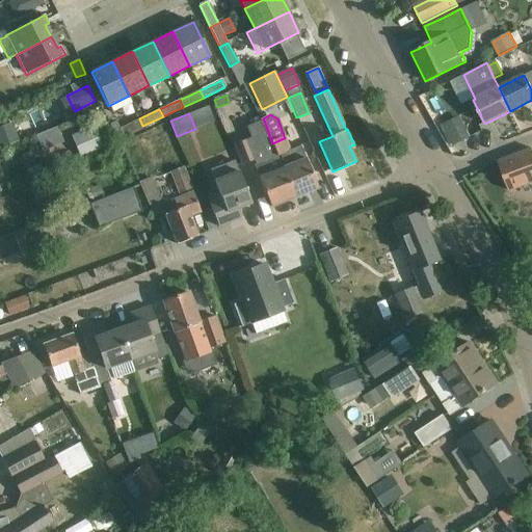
[(445,124),(445,125),(455,144),(471,137),(460,115),(445,124)]
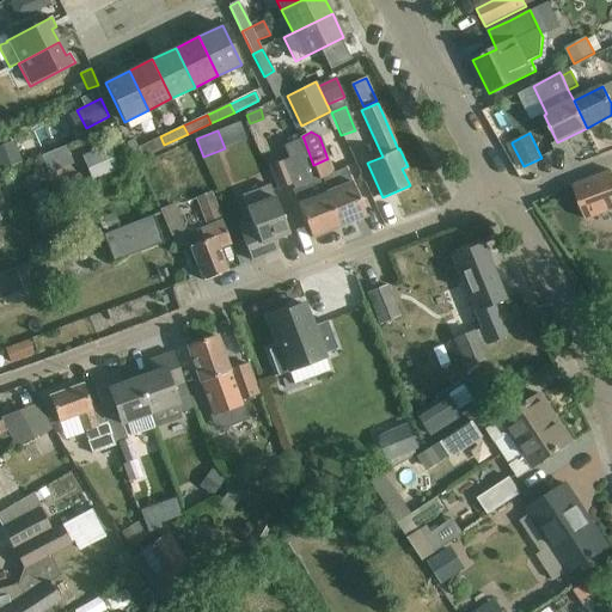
[(141,155),(164,145),(160,136),(138,147),(141,155)]
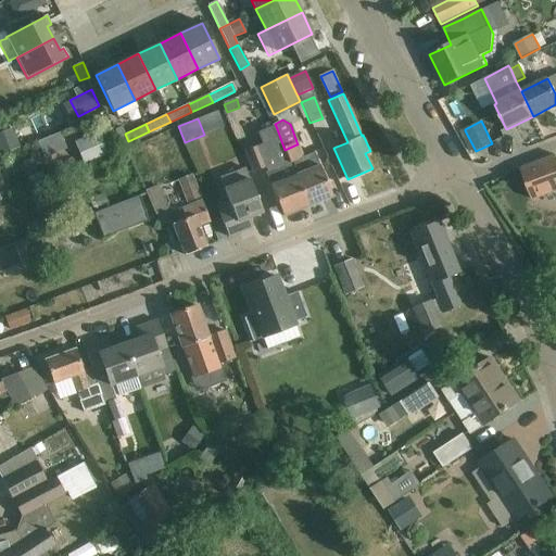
[(12,128),(0,133),(0,150),(1,154),(20,147),(12,128)]
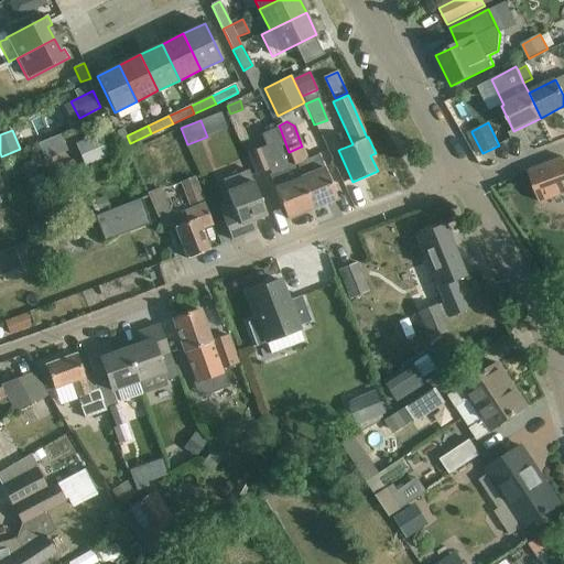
[(61,133),(39,142),(43,152),(65,143),(61,133)]
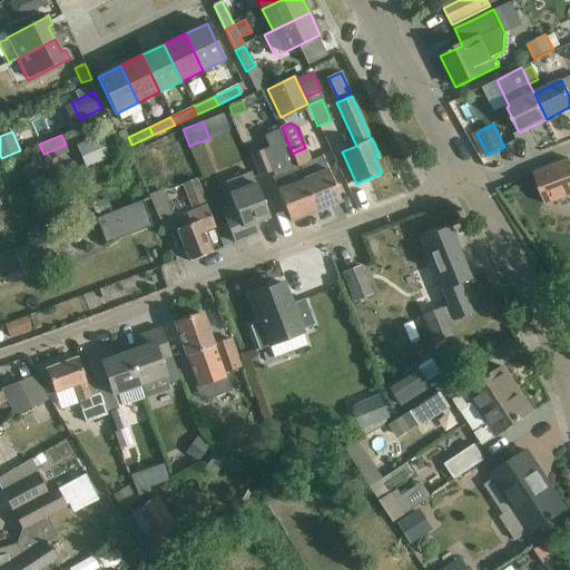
[(341,202),(324,158),(323,156),(311,161),(305,148),(304,148),(292,154),(315,212),(341,202)]
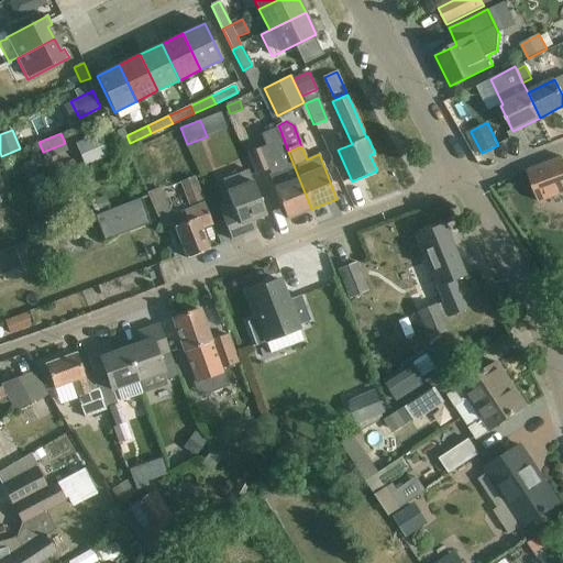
[(105,148),(83,157),(87,165),(108,156),(109,156),(106,147),(105,148)]
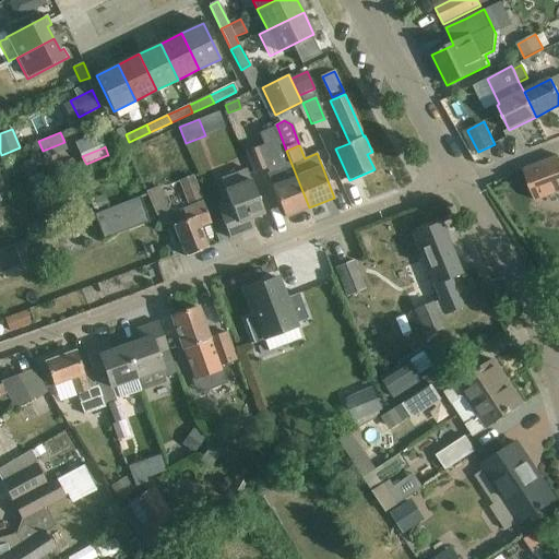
[(269,168),(260,147),(246,152),(254,174),(269,168)]
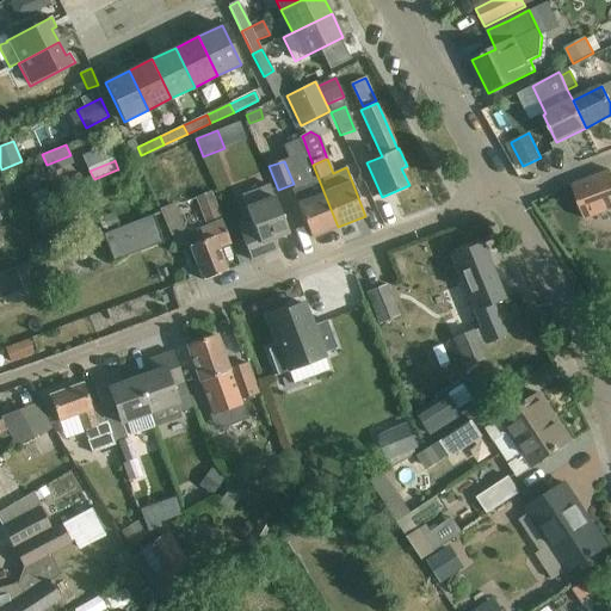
[(312,238),(338,227),(313,165),(300,170),(306,186),(292,191),(312,238)]
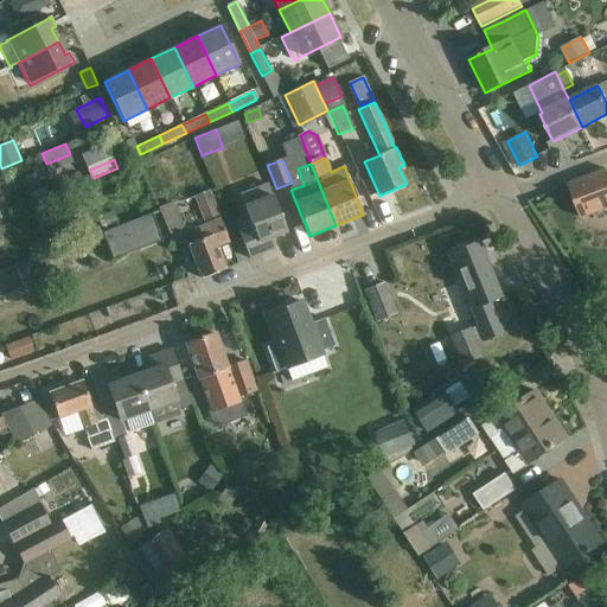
[(606,170),(569,184),(582,218),(606,208),(606,170)]
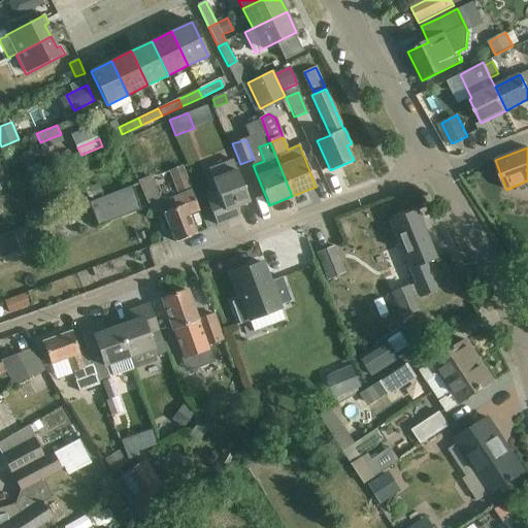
[(207,199),(209,206),(218,225),(239,217),(235,207),(250,201),(237,171),(233,159),(208,169),(213,180),(220,195),(207,199)]
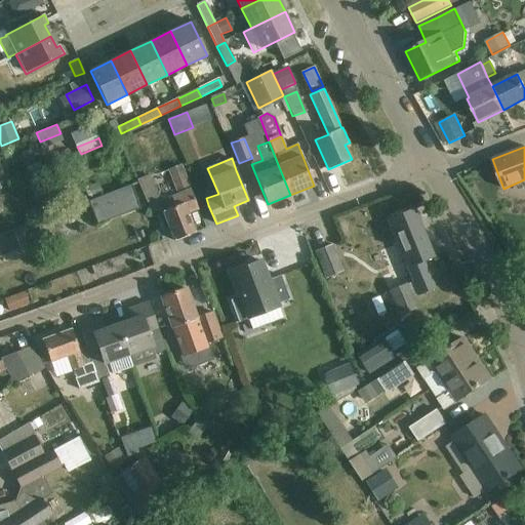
[(188,186),(179,165),(167,170),(170,176),(175,191),(188,186)]
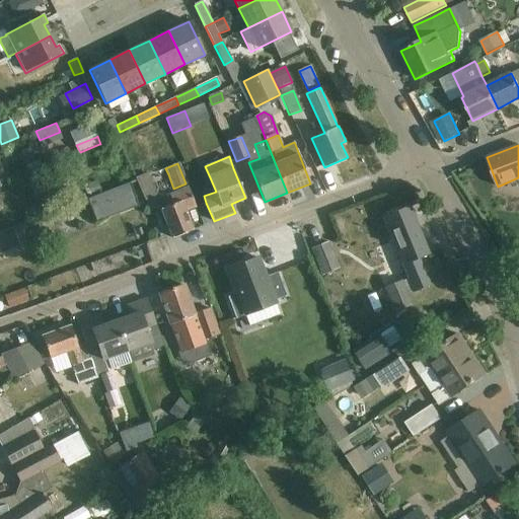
[(135,177),(145,201),(156,196),(146,172),(135,177)]
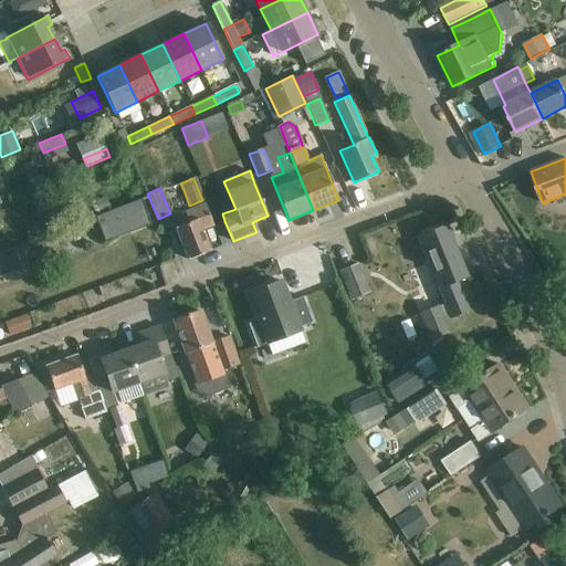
[(111,211),(106,197),(91,201),(95,216),(111,211)]
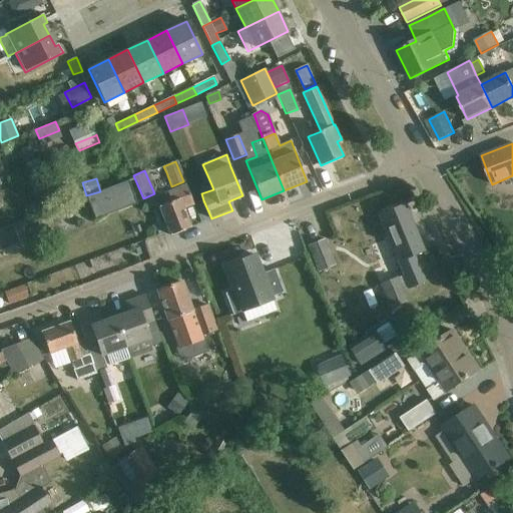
[(95,219),(137,203),(128,181),(87,197),(95,219)]
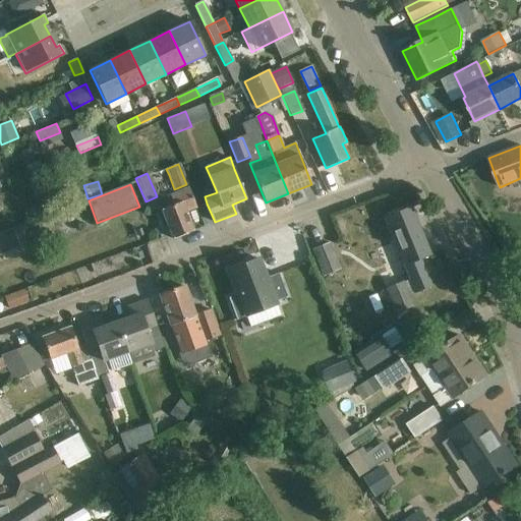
[(162,210),(166,220),(173,239),(193,231),(186,212),(196,208),(189,189),(170,196),(173,206),(162,210)]
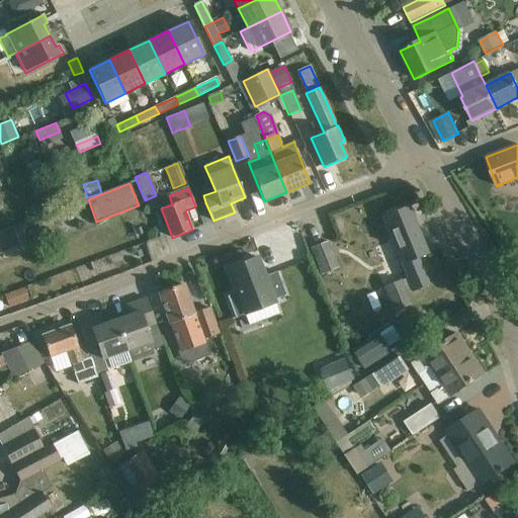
[(387,214),(382,217),(408,278),(402,280),(385,287),(395,310),(410,304),(405,293),(407,292),(413,289),(413,290),(429,284),(418,258),(428,253),(409,206),(387,214)]
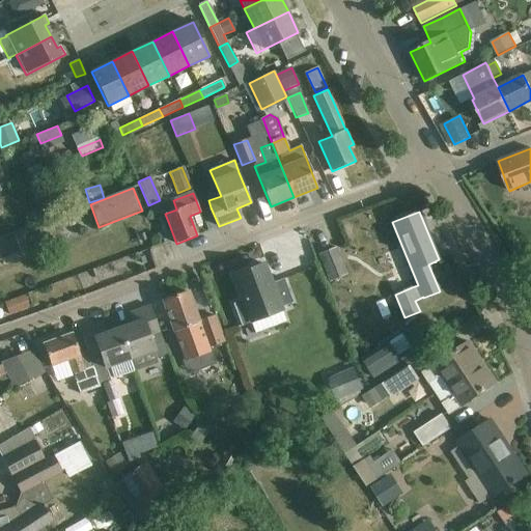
[(0,258),(23,255),(19,232),(0,235),(0,258)]
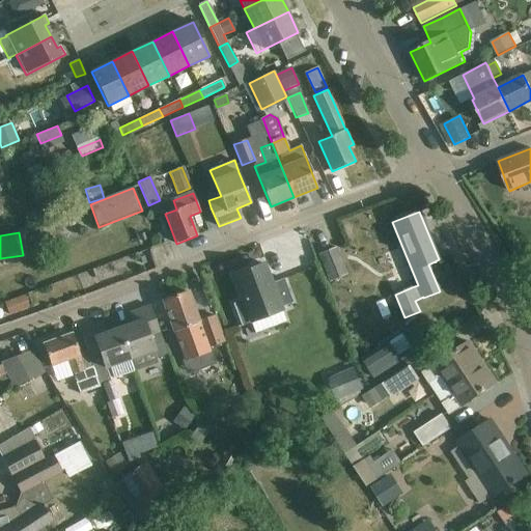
[(346,275),(335,248),(319,254),(330,281),(346,275)]
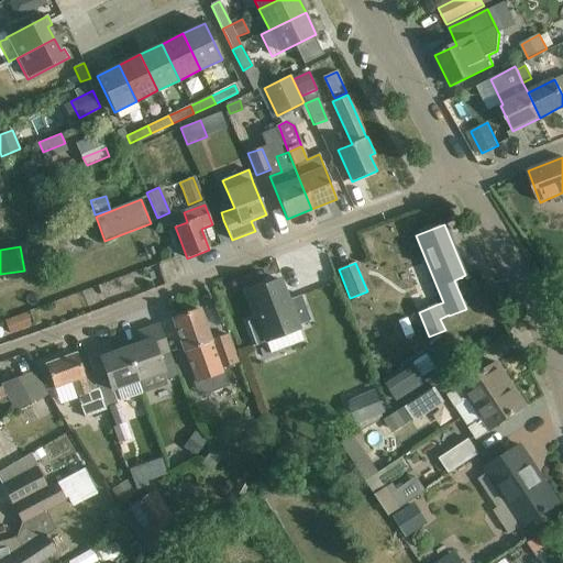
[(280,282),(247,293),(256,319),(247,322),(256,345),(298,330),(297,326),(310,321),(300,296),(288,300),(280,282)]
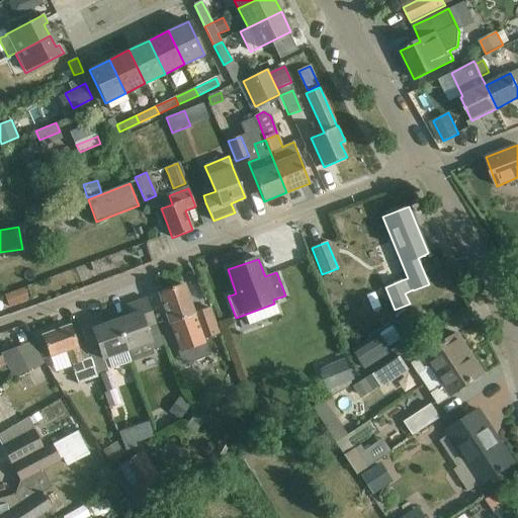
[(179,351),(189,347),(204,342),(203,339),(219,334),(209,308),(194,314),(184,285),(159,294),(179,351)]
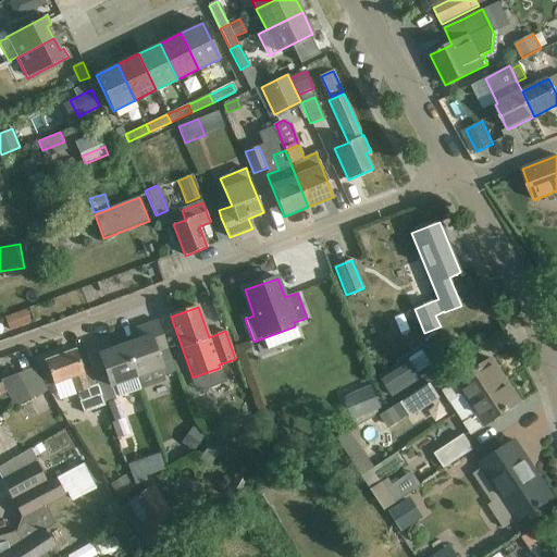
[(31,322),(26,310),(4,318),(9,331),(31,322)]
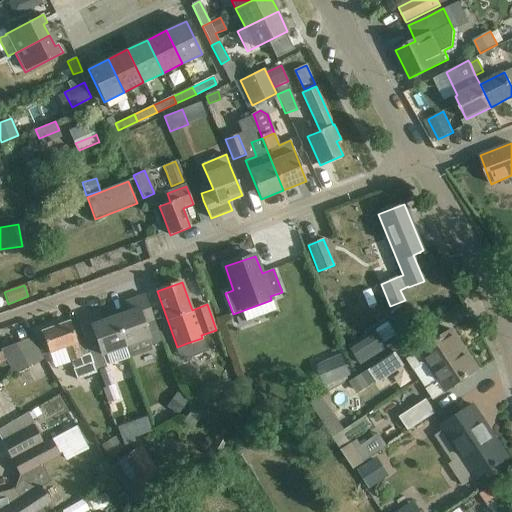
[(128,312),(114,316),(125,346),(148,338),(151,346),(154,345),(162,341),(154,320),(152,314),(145,295),(124,302),(128,312)]
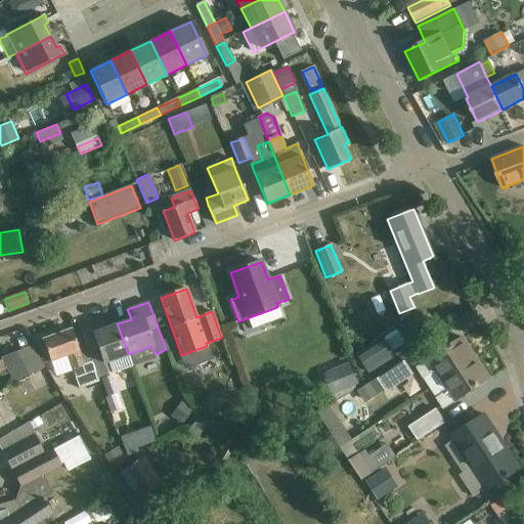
[(100,319),(79,326),(86,346),(86,347),(91,362),(98,380),(100,379),(106,396),(117,393),(111,375),(108,376),(104,364),(108,362),(113,374),(132,366),(128,354),(117,323),(103,329),(100,319)]
